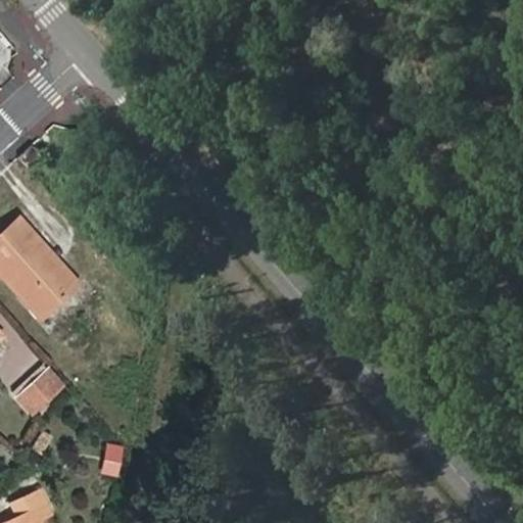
[(17,158),(28,170),(42,156),(32,145),(17,158)]
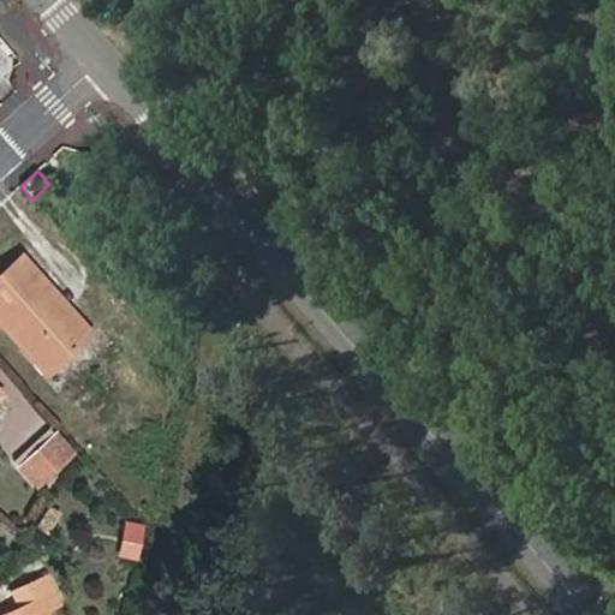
[(0,275),(0,320),(49,372),(85,339),(48,299),(57,291),(24,255),(0,275)]
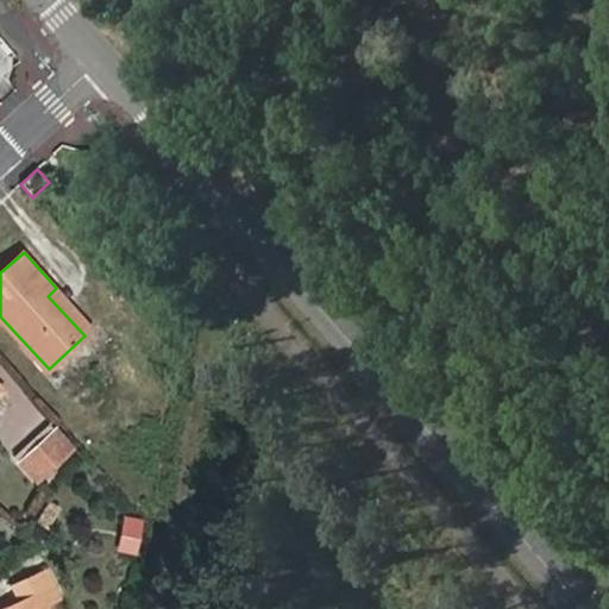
[(85,336),(93,327),(56,288),(48,296),(85,336)]
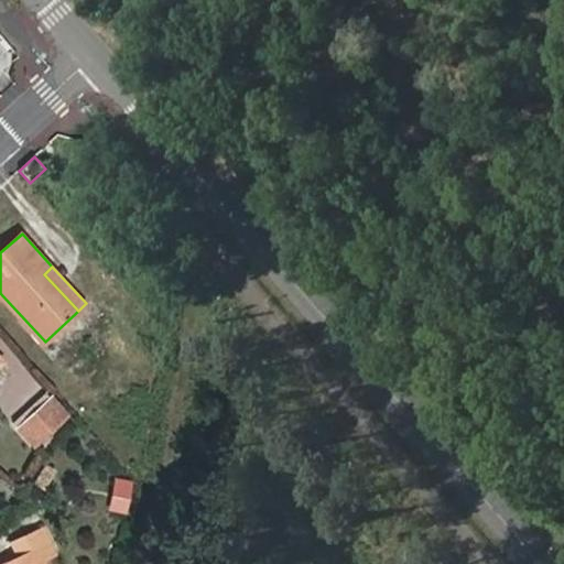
[(54,434),(65,425),(69,418),(51,396),(33,411),(54,434)]
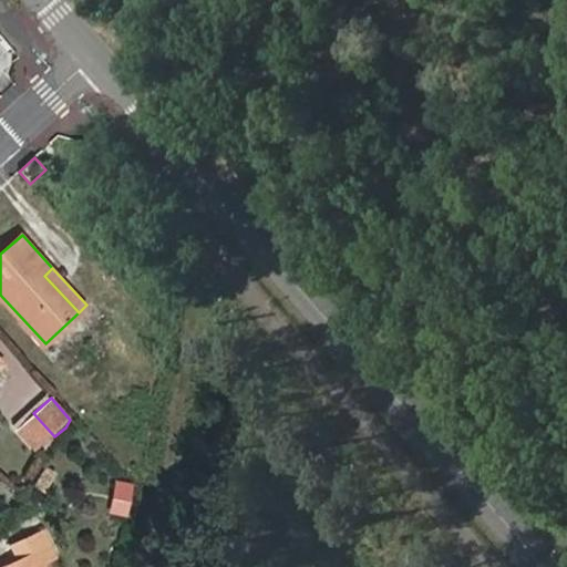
[(13,431),(34,453),(54,436),(33,413),(13,431)]
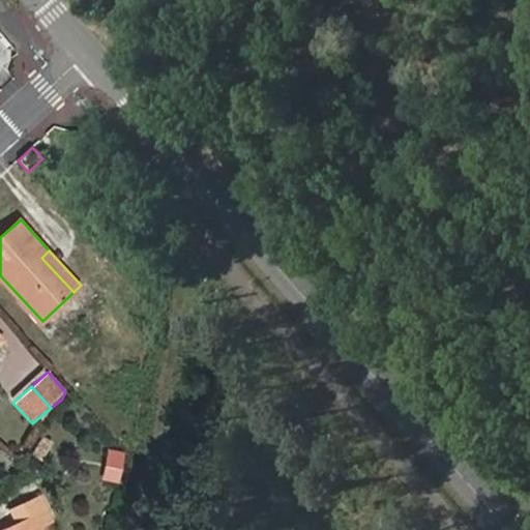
[(33,459),(42,464),(52,447),(43,442),(33,459)]
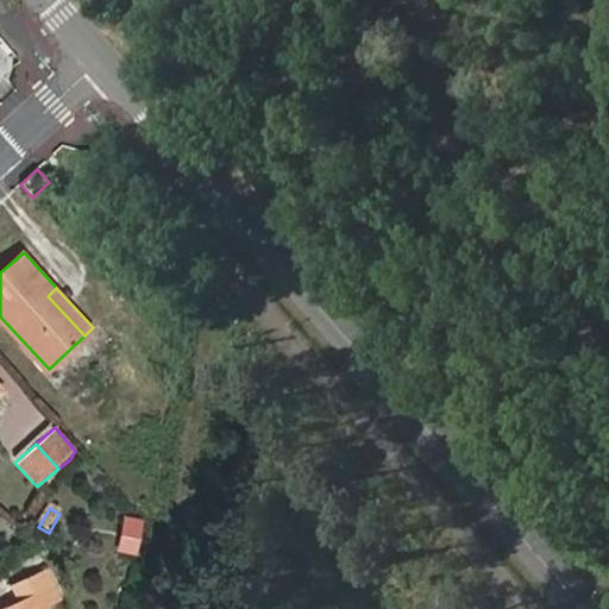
[(56,608),(49,589),(0,608),(56,608)]
